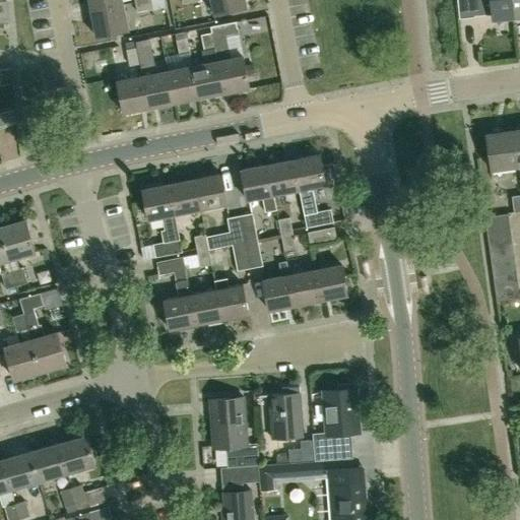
[(89,0),(91,9),(124,3),(123,0),(89,0)]
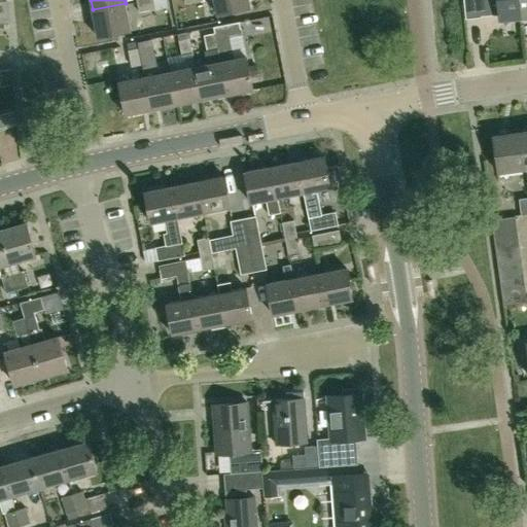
[(155,9),(154,2),(153,0),(146,0),(137,2),(139,12),(155,9)]
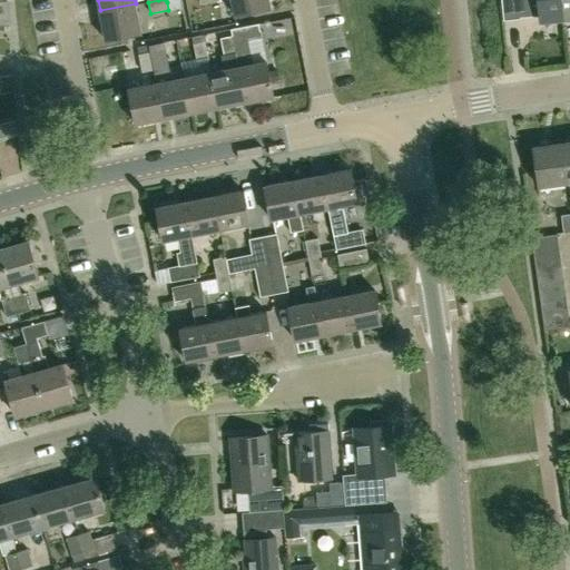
[(231,0),(234,12),(269,6),(267,0),(231,0)]
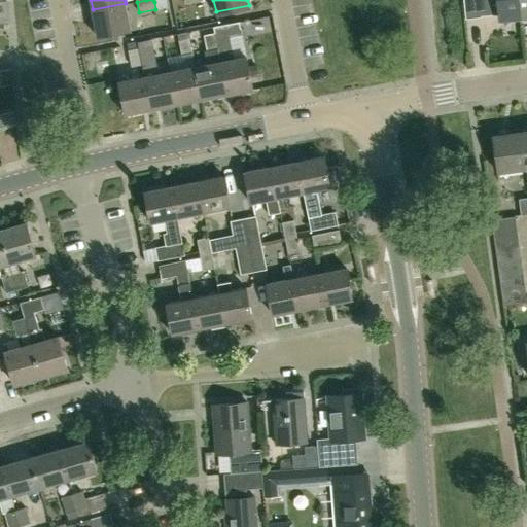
[(521,16),(519,0),(478,0),(480,13),(483,13),(498,12),(499,19),(521,16)]
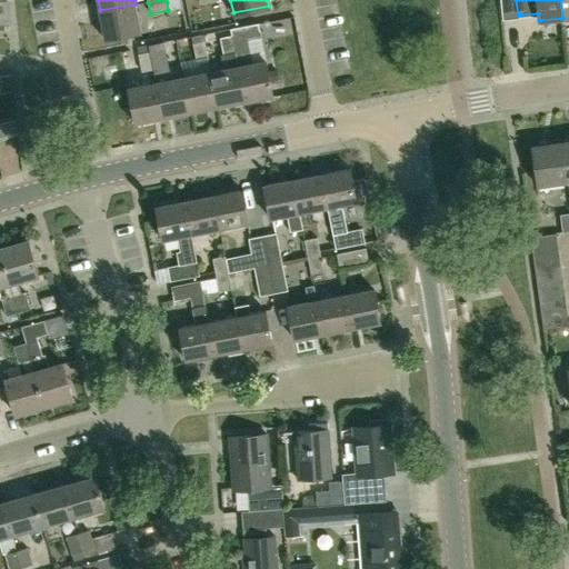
[(106,38),(141,31),(136,3),(100,10),(106,38)]
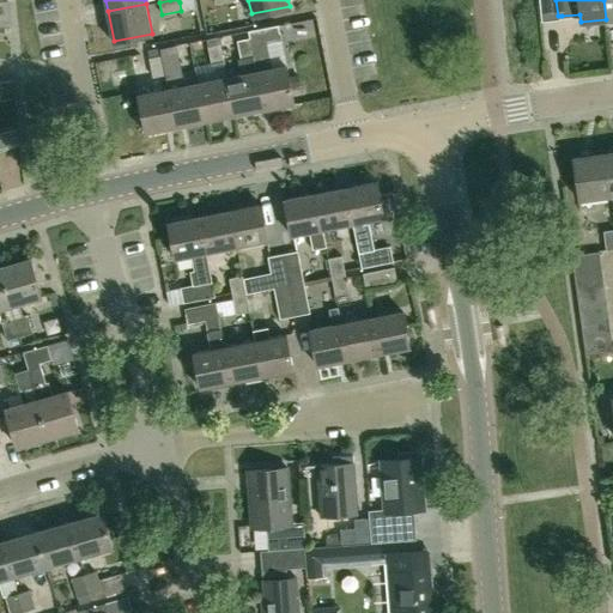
[(281,40),(278,24),(248,30),(249,37),(250,37),(265,109),(293,103),(286,64),(272,67),(267,42),(281,40)]
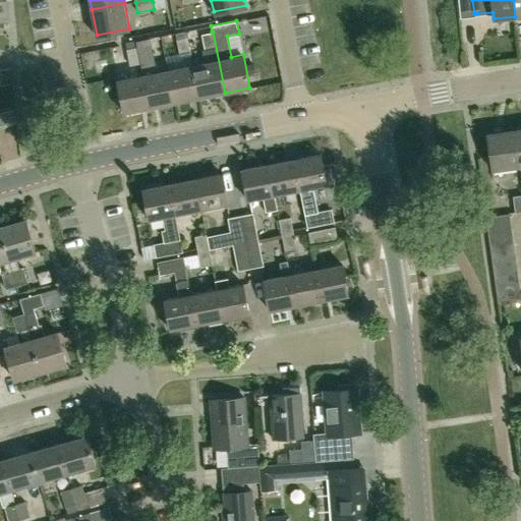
[(199,97),(225,93),(213,32),(212,32),(201,34),(205,50),(203,51),(205,62),(193,64),(199,97)]
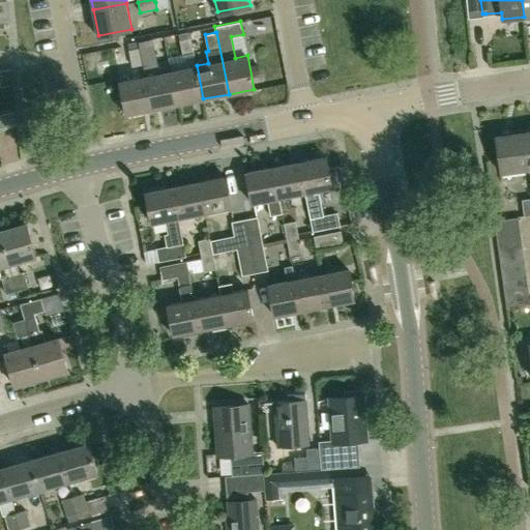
[(183,57),(195,55),(190,38),(189,38),(180,40),(179,40),(183,57)]
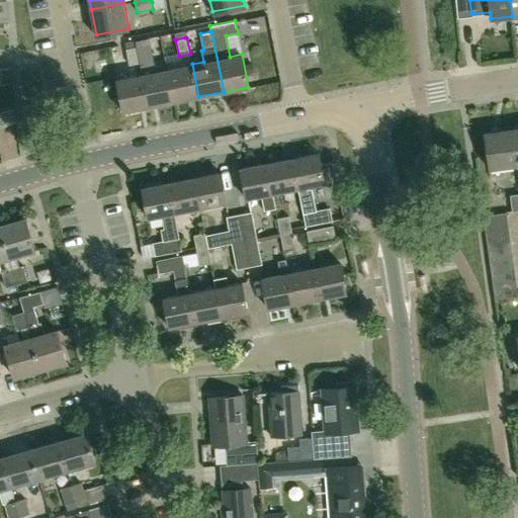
[(140,63),(151,61),(147,44),(137,46),(140,63)]
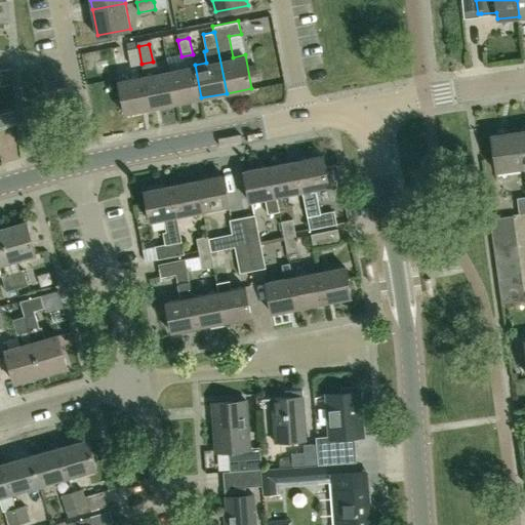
[(131,66),(142,64),(138,46),(127,49),(131,66)]
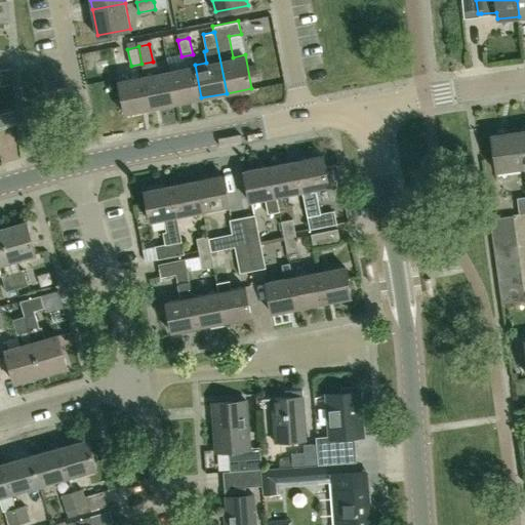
[(175,103),(201,97),(195,65),(169,70),(175,103)]
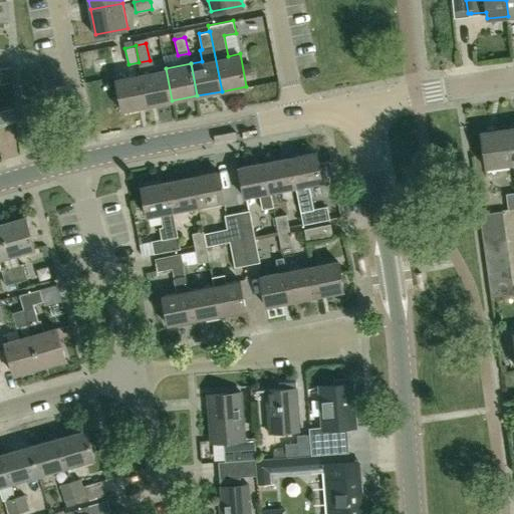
[(12,68),(0,68),(0,70),(4,83),(13,82),(14,82),(13,68),(12,68)]
